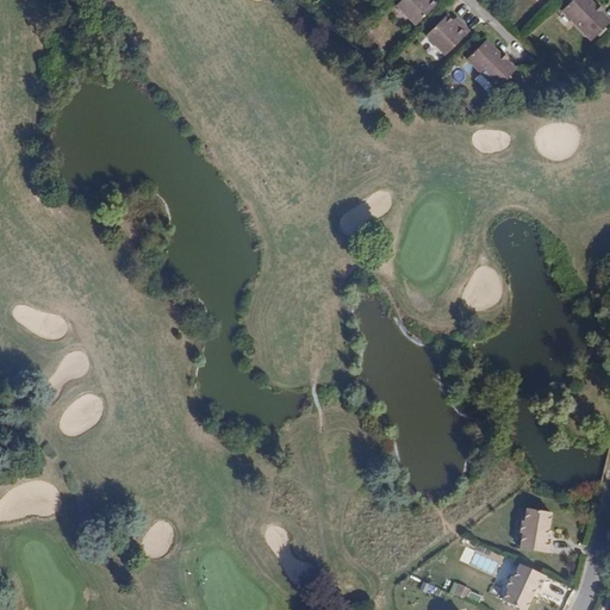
[(436,4),(431,0),(400,0),(396,5),(416,25),(436,4)]
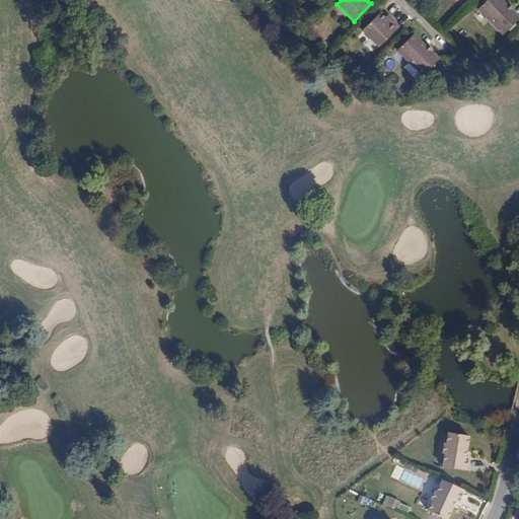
[(518,16),(502,0),(487,0),(478,9),(504,34),(518,18),(518,16)]
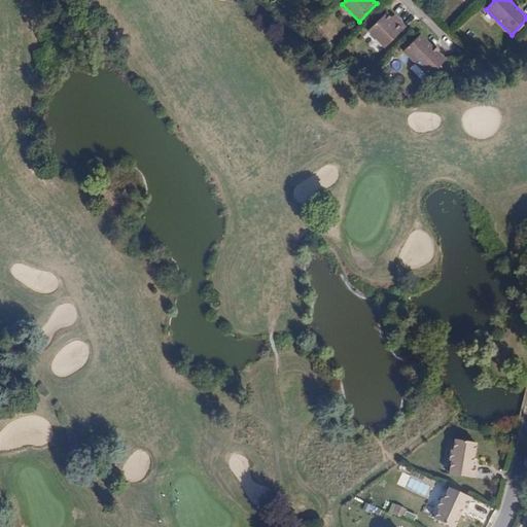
[(396,23),(391,18),(386,12),(369,31),(385,47),(406,27),(399,20),(396,23)]
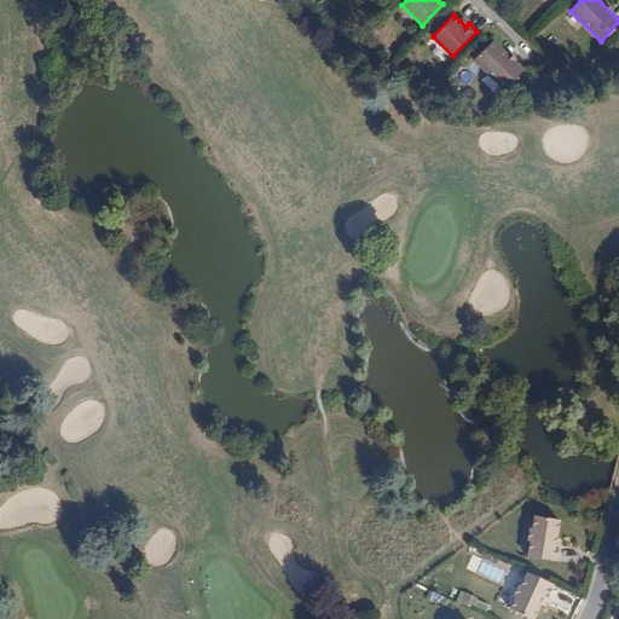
[(474,59),(504,90),(524,70),(493,40),(474,59)]
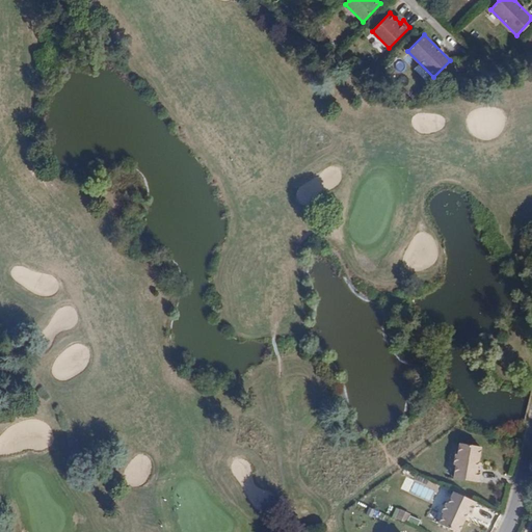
[(478,461),(480,447),(460,444),(458,455),(455,454),(454,464),(456,464),(453,478),(478,482),(480,468),(475,467),(476,461),(478,461)]
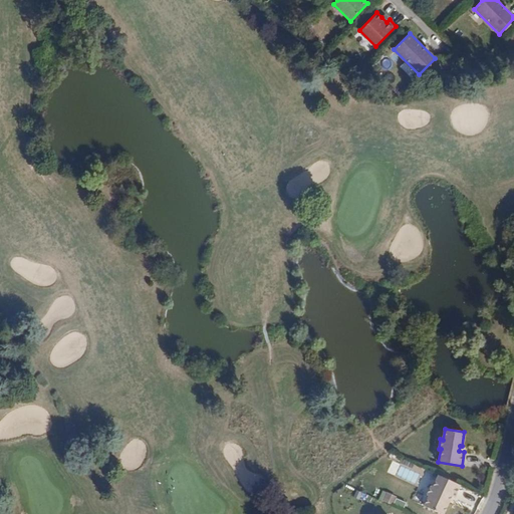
[(454,497),(460,485),(439,475),(433,487),(431,486),(427,495),(429,495),(424,506),(441,513),(442,513),(448,501),(447,500),(449,495),(454,497)]
